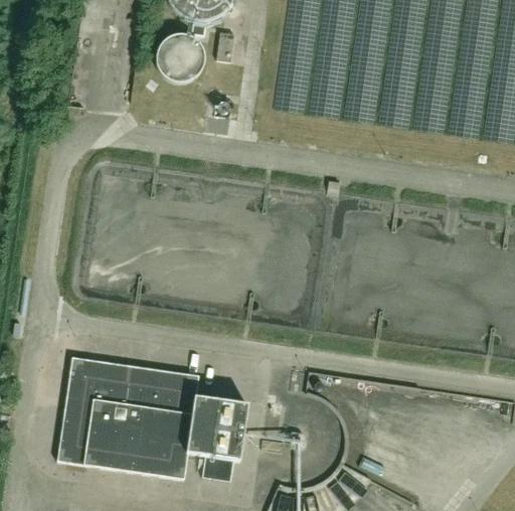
[(172,6),(180,14),(190,19),(202,20),(213,17),(223,11),(230,1),(230,0),(169,0),(172,6)]
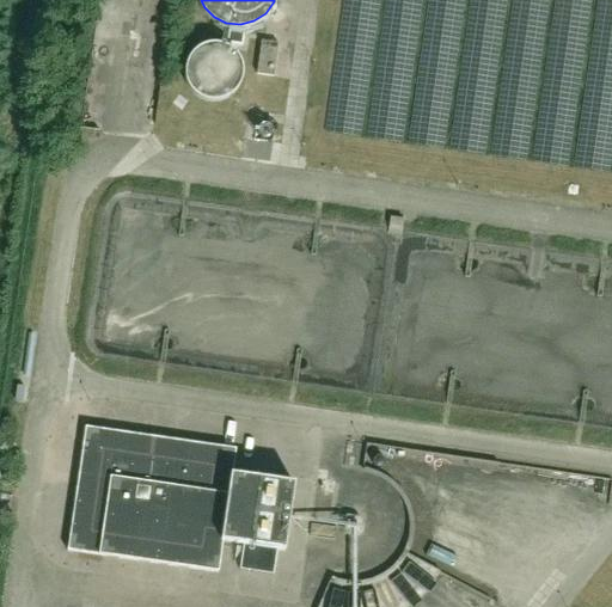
[(261,37),(256,71),(271,73),(276,41),(261,37)]
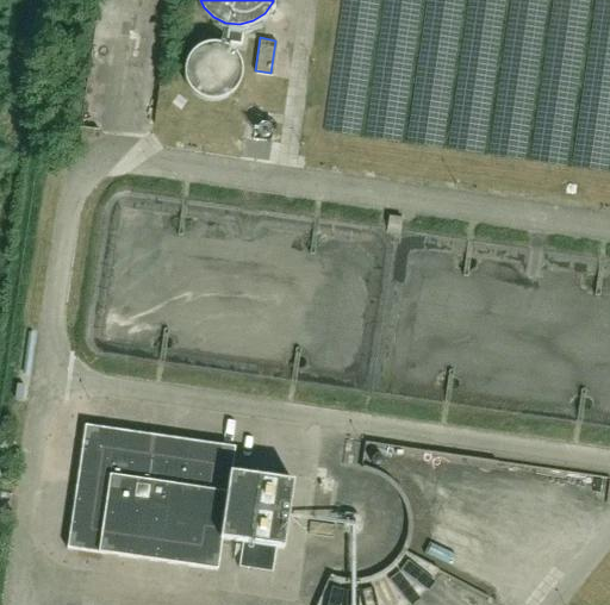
[(192,89),(201,97),(212,98),(222,97),(230,91),(237,83),(240,73),(238,63),(234,54),(225,47),(216,43),(205,43),(195,48),(187,57),(185,68),(186,80),(192,89)]
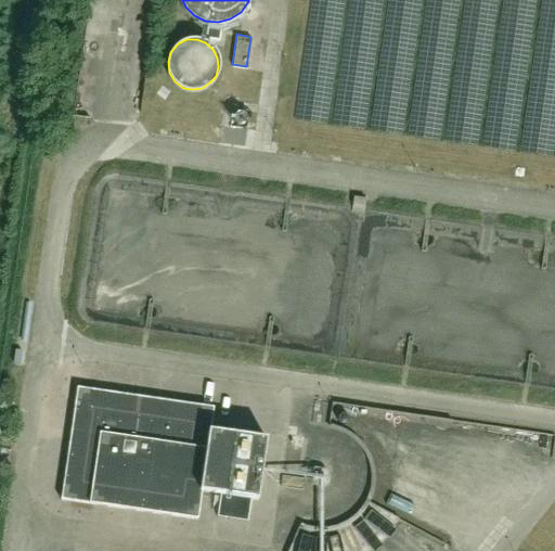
[(257,497),(266,435),(210,427),(214,404),(77,384),(60,497),(197,516),(202,487),(213,489),(213,490),(257,497)]
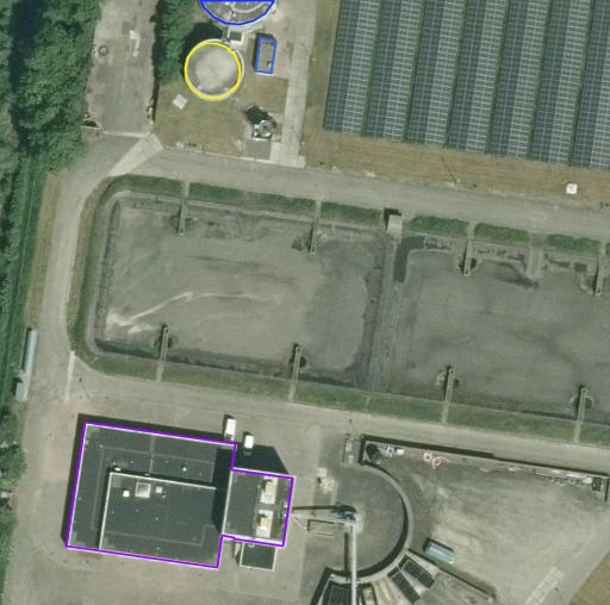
[(0,504),(8,506),(11,490),(0,487),(0,504)]
